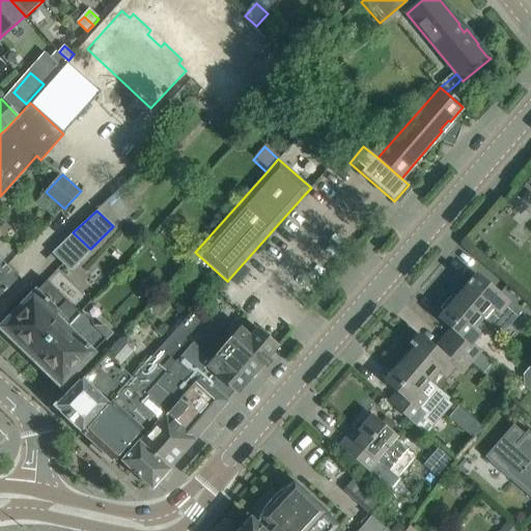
[(18,274),(2,259),(0,256),(0,296),(17,279),(17,276),(18,274)]
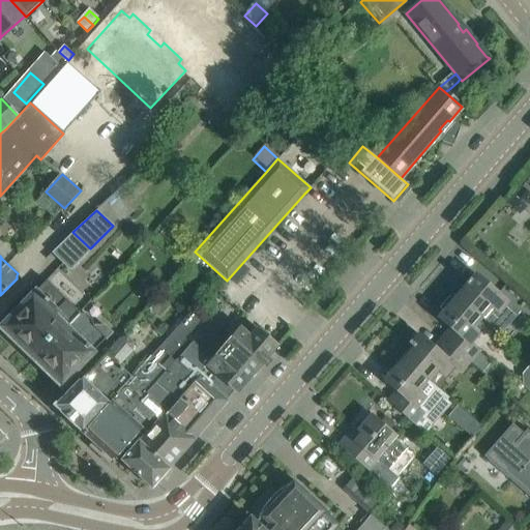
[(242,264),(230,278),(236,285),(249,270),(242,264)]
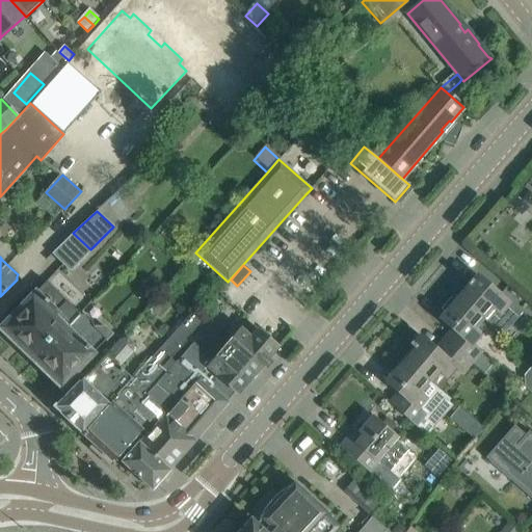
[(464,282),(453,294),(483,319),(501,336),(521,314),(509,302),(493,288),(477,274),(472,280),(471,278),(467,284),(464,282)]
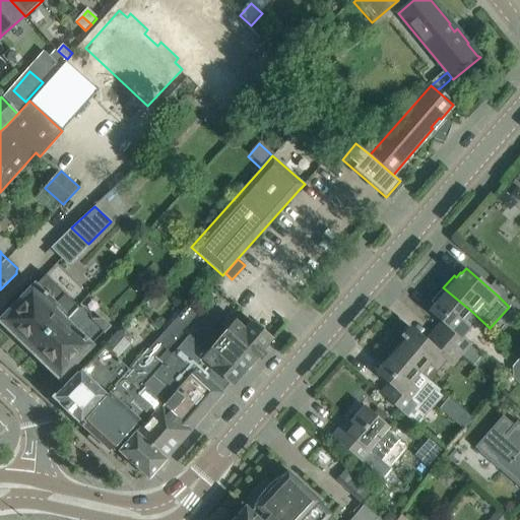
[(34,351),(78,307),(45,274),(1,320),(22,341),(22,344),(29,351),(33,350),(34,351)]
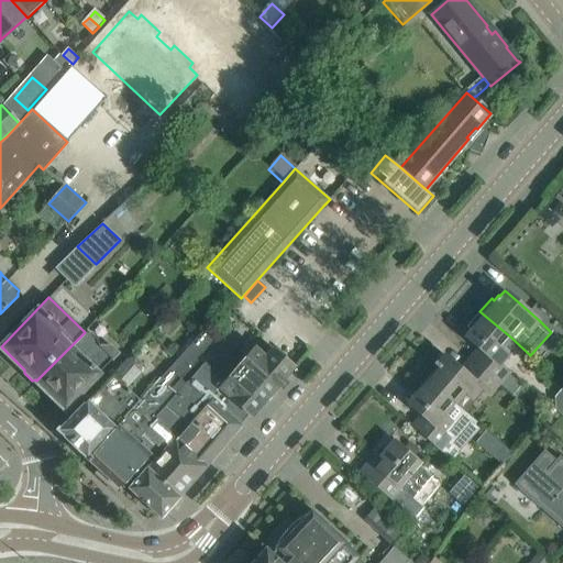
[(471,330),(465,338),(485,354),(476,364),(470,357),(468,359),(475,365),(498,384),(511,395),(520,384),(508,374),(499,366),(509,355),(500,349),(511,338),(479,311),(467,327),(471,330)]
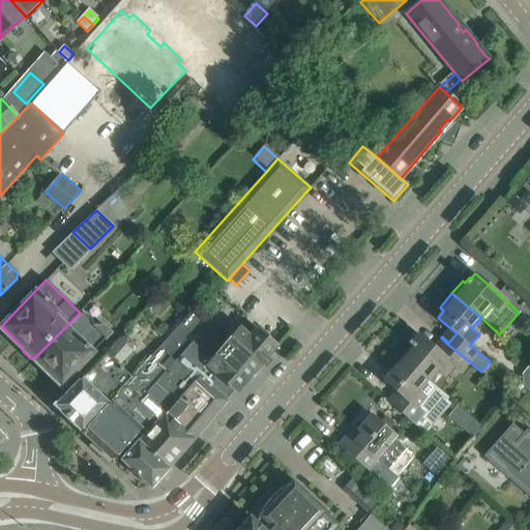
[(76,370),(112,331),(105,325),(94,326),(80,313),(34,358),(37,360),(36,364),(43,371),(47,370),(61,384),(76,370)]
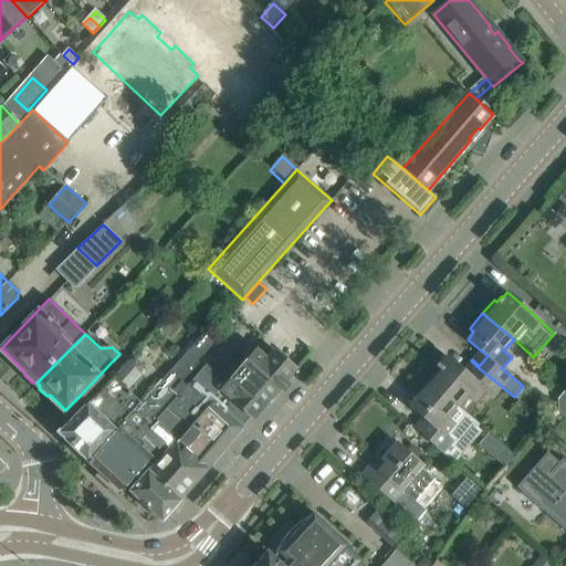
[(175,439),(202,410),(212,398),(226,381),(206,365),(188,385),(187,385),(177,396),(174,392),(173,390),(190,370),(188,368),(207,348),(205,347),(209,342),(201,335),(187,352),(139,406),(88,462),(121,492),(127,484),(146,463),(152,468),(175,439)]
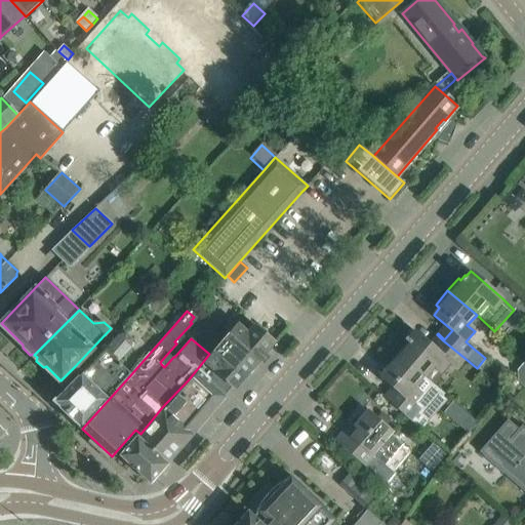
[(249,372),(273,345),(275,342),(254,324),(247,332),(237,323),(203,362),(233,388),(247,370),(249,372)]
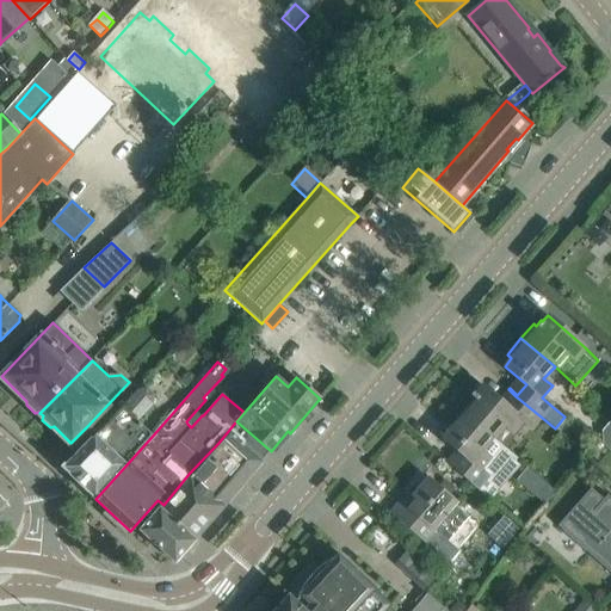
[(541,417),(516,396),(507,406),(482,384),(474,394),(473,392),(469,395),(475,400),(463,413),(505,449),(526,425),(530,429),(541,417)]
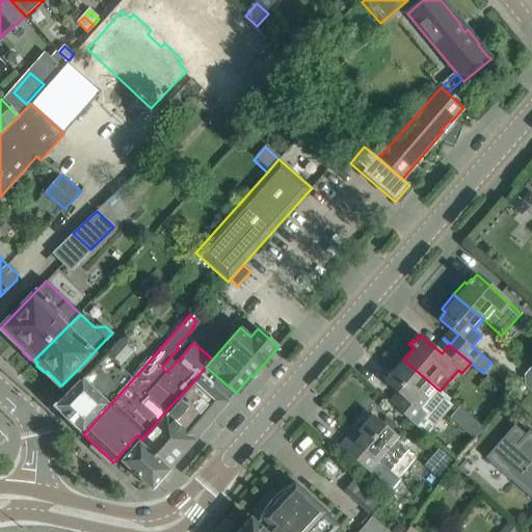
[(83,434),(131,381),(118,370),(132,356),(134,347),(128,341),(118,344),(105,357),(105,356),(79,383),(77,382),(54,406),(83,434)]
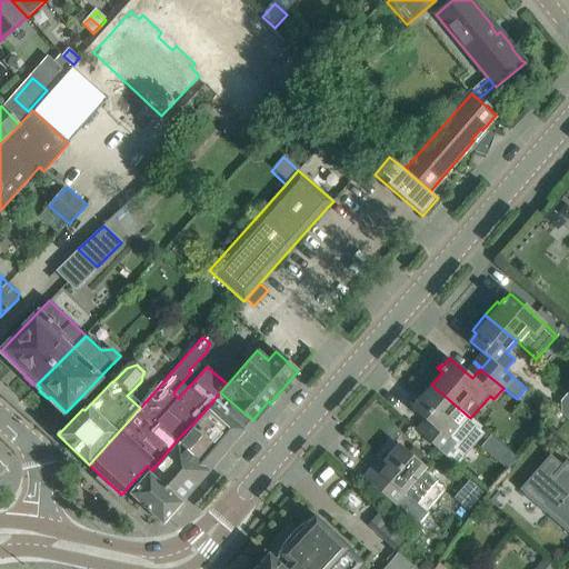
[(481,427),(470,418),(431,385),(412,408),(425,419),(417,429),(433,443),(456,465),(483,435),(479,430),(481,427)]
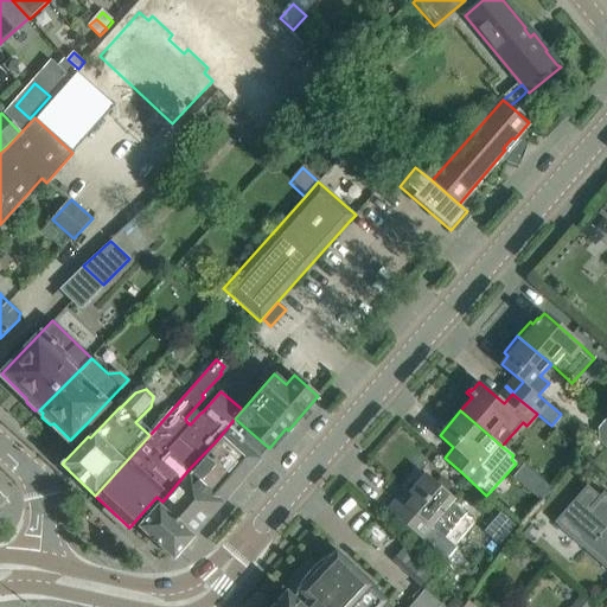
[(222,503),(260,458),(228,427),(217,440),(187,471),(163,502),(139,526),(173,558),(222,503)]
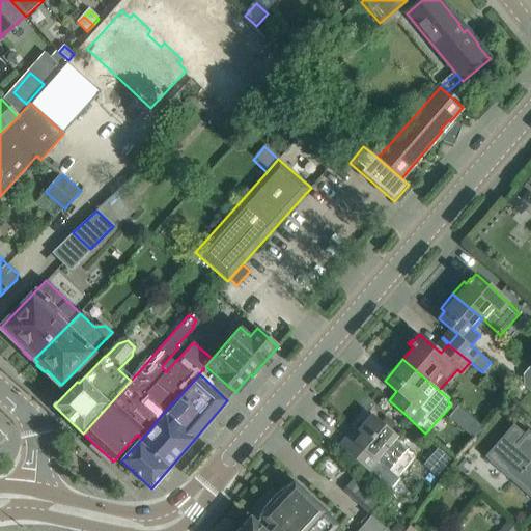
[(409,450),(398,442),(395,439),(397,436),(372,414),(358,430),(355,427),(347,436),(338,445),(371,473),(380,464),(390,472),(409,450)]
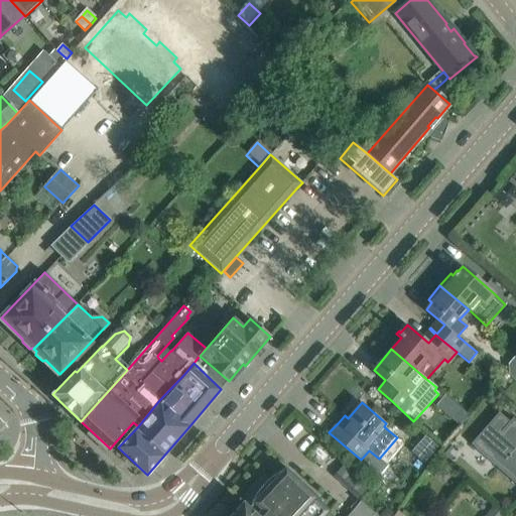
[(455,402),(445,413),(460,424),(469,413),(455,402)]
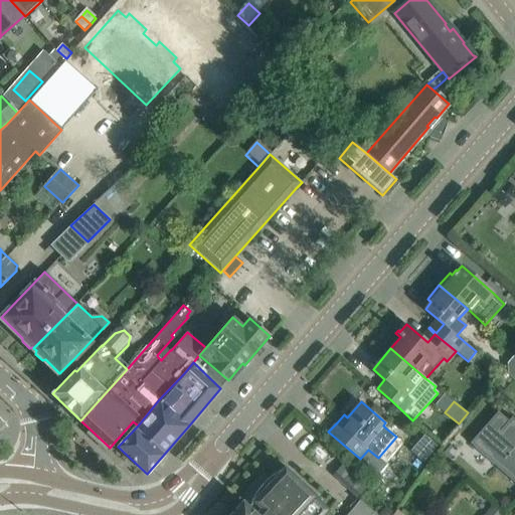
[(498,410),(470,443),(514,483),(514,418),(512,416),(508,420),(498,410)]
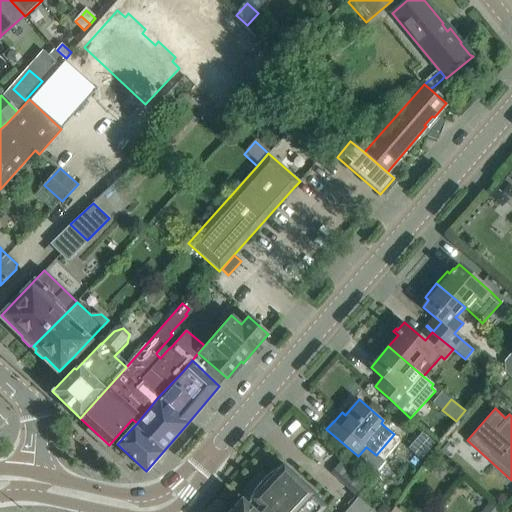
[(265,476),(263,478),(268,482),(247,504),(241,499),(229,511),(321,511),(327,507),(284,466),(285,465),(284,464),(277,467),(271,471),(265,476)]
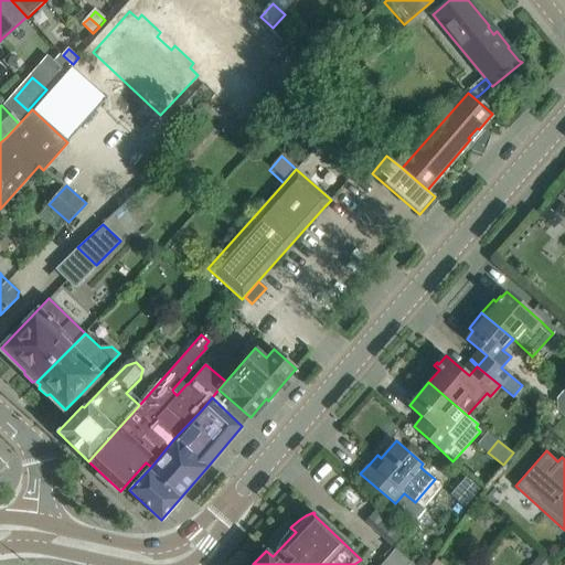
[(412,564),(413,564),(395,550),(394,551),(381,564),(412,564)]
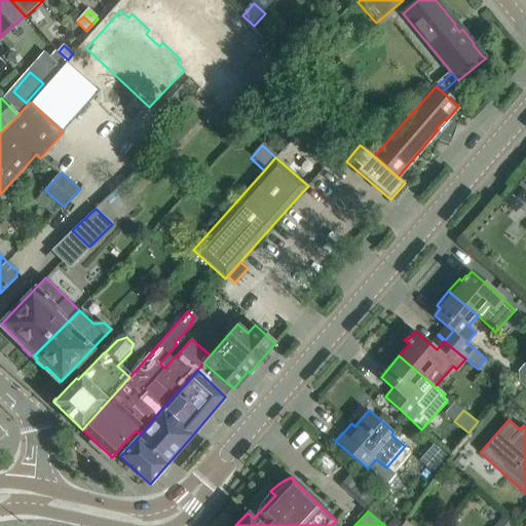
[(513,525),(502,517),(494,525),(513,525)]
